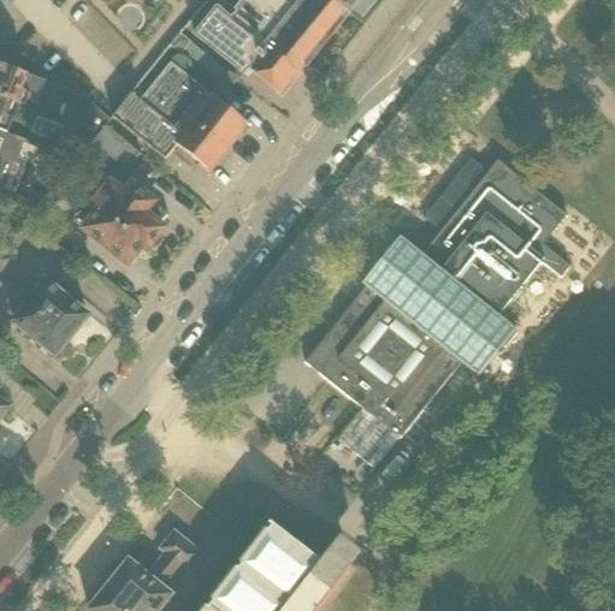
[(247,75),(253,69),(281,92),(283,89),(279,87),(285,78),(290,81),(293,78),(288,75),(295,66),(300,70),(349,10),(337,0),(241,0),(235,7),(226,0),(219,0),(217,4),(216,3),(193,31),(194,33),(194,35),(196,34),(238,67),(238,70),(241,70),(247,75)]
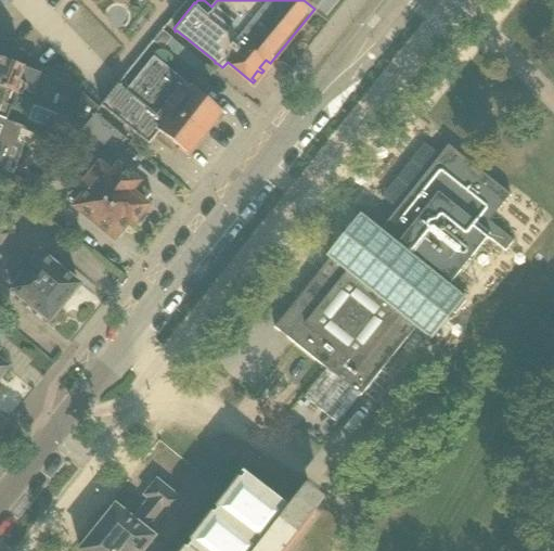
[(304,0),(314,9),(321,0),(304,0)]
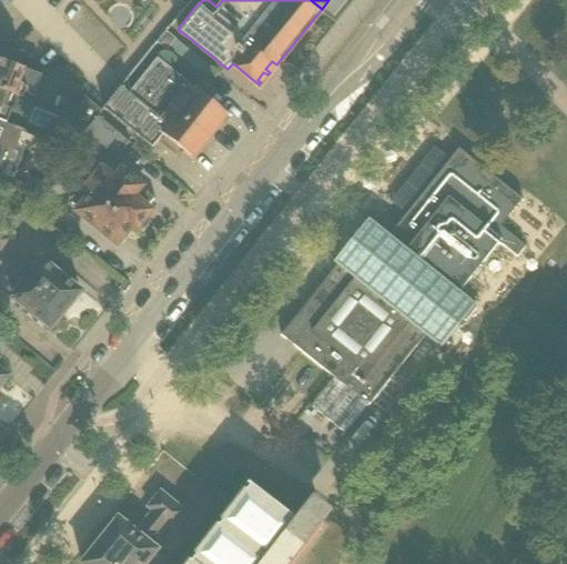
[(211,64),(165,29),(157,40),(166,47),(168,44),(204,73),(211,64)]
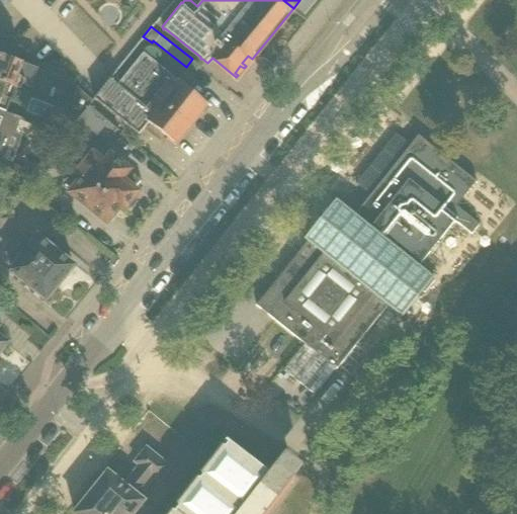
[(0,77),(11,82),(10,83),(14,84),(30,90),(38,66),(40,61),(20,53),(23,45),(0,35),(0,77)]
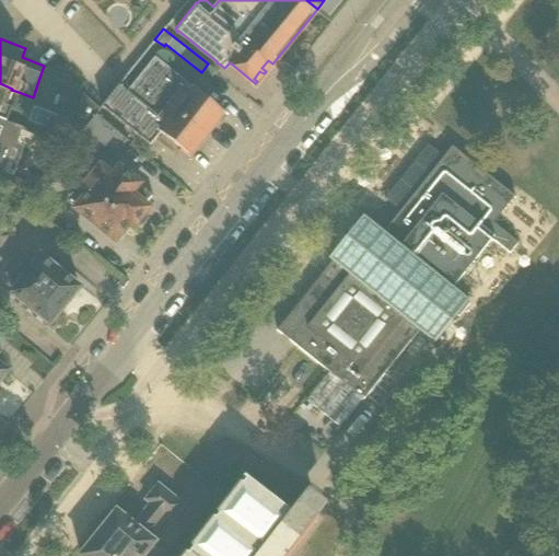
[(176,147),(188,157),(225,111),(155,55),(127,89),(119,82),(101,106),(148,141),(158,129),(178,146),(176,147)]
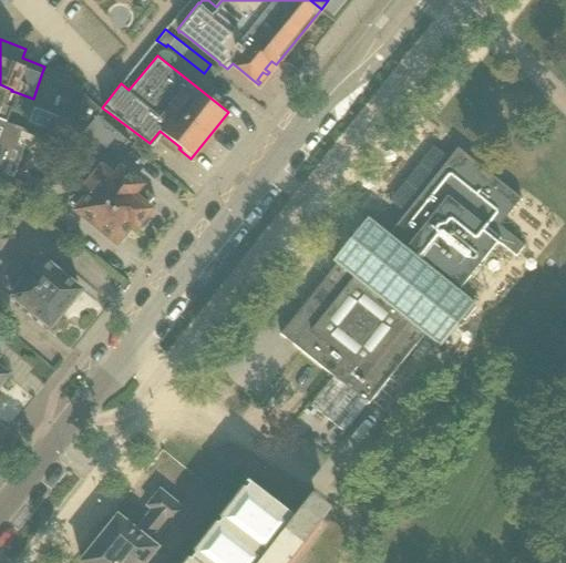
[(7,119),(11,105),(16,92),(11,91),(12,90),(0,84),(0,118),(6,120),(7,119)]
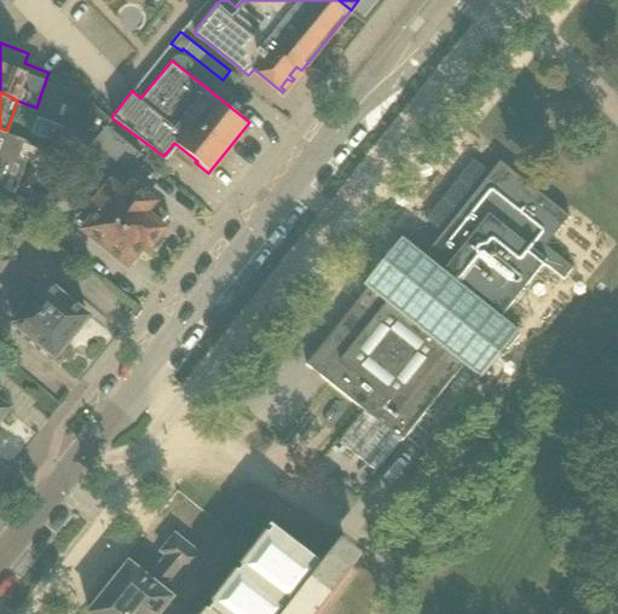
[(111,117),(90,99),(81,125),(98,132),(105,125),(111,117)]
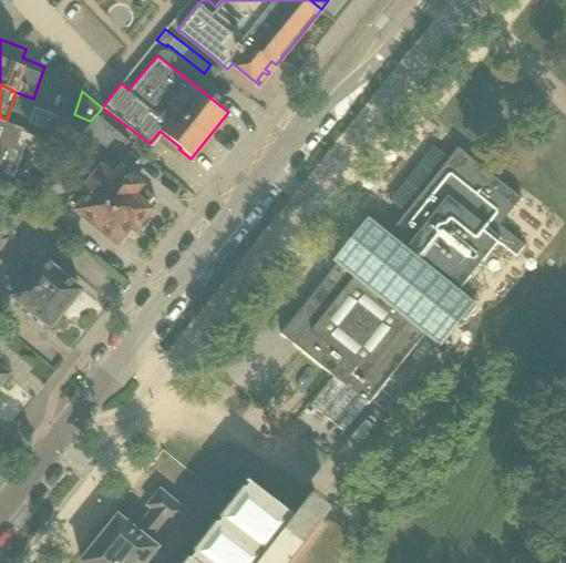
[(70,145),(81,153),(84,151),(86,150),(89,149),(92,147),(95,146),(98,146),(100,146),(104,146),(109,146),(113,147),(115,149),(119,151),(127,140),(96,114),(90,121),(79,134),(71,144),(70,145)]
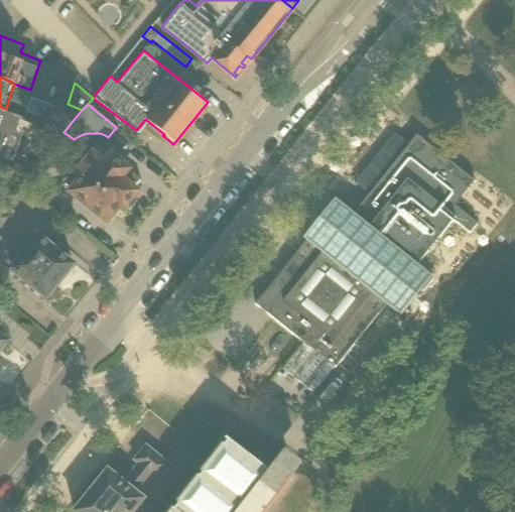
[(0,149),(15,111),(6,108),(5,109),(0,107),(0,149)]
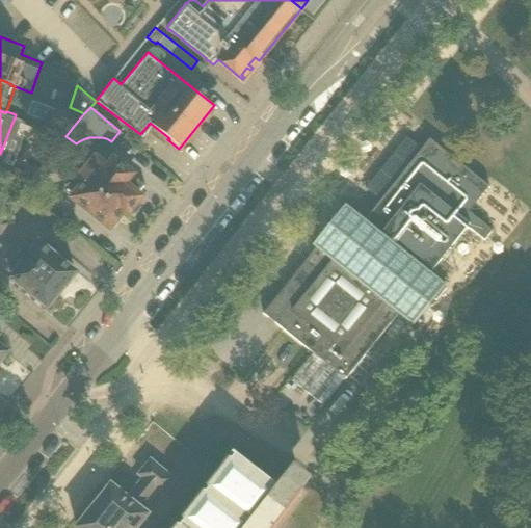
[(56,131),(67,135),(74,126),(59,121),(56,131)]
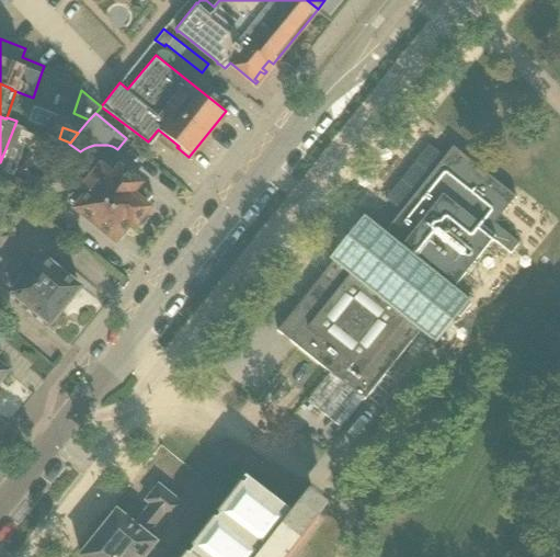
[(344,423),(363,398),(419,328),(434,340),(457,313),(459,314),(470,300),(453,286),(484,246),(492,236),(511,250),(518,240),(492,218),(515,192),(453,144),(415,191),(385,229),(364,213),(329,256),(332,259),(285,318),(277,328),(295,342),(328,371),(309,395),(344,423)]
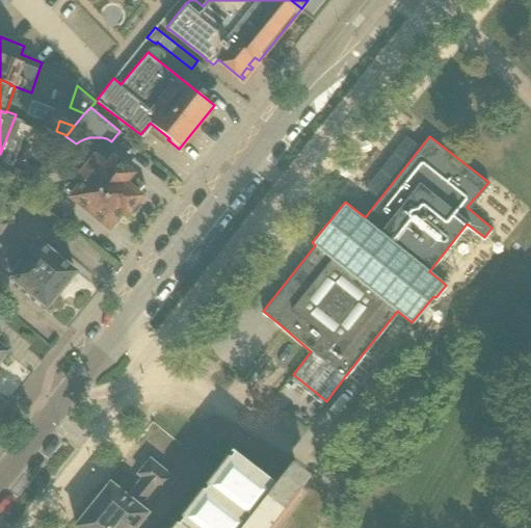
[(138,199),(140,195),(137,192),(144,182),(114,157),(108,165),(95,156),(80,175),(77,172),(70,174),(64,182),(63,189),(109,226),(122,210),(126,213),(129,210),(130,211),(135,210),(140,204),(139,200),(138,199)]
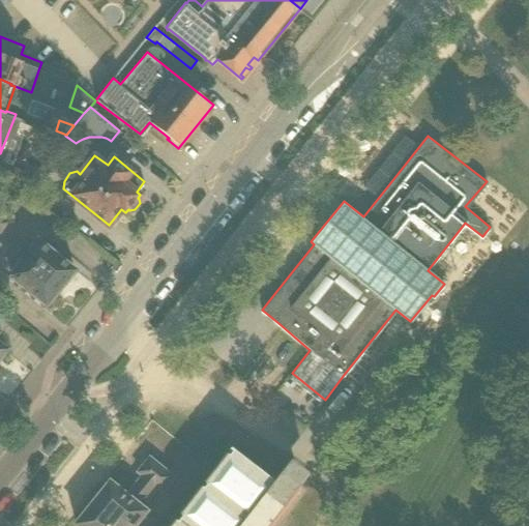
[(13,165),(11,171),(27,183),(32,177),(27,174),(28,170),(13,165)]
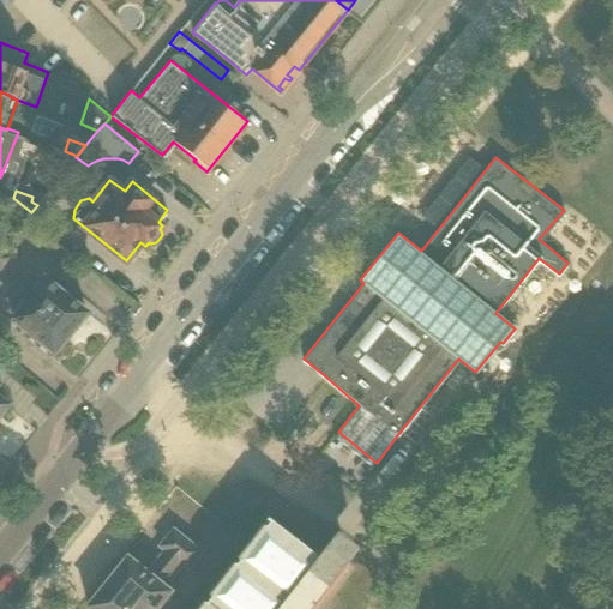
[(62,289),(65,287),(48,273),(12,318),(54,351),(86,312),(74,302),(76,300),(62,289)]
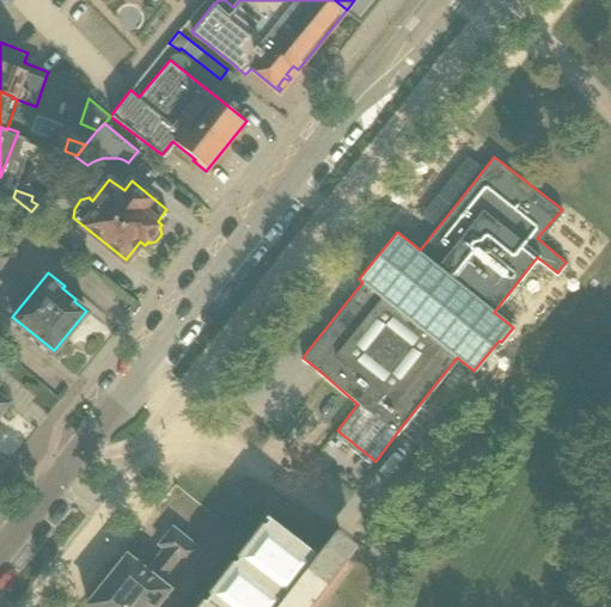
[(128,482),(136,489),(152,470),(145,464),(128,482)]
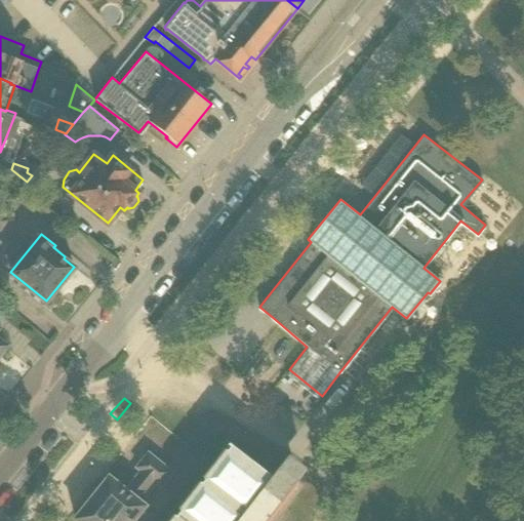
[(268,520),(298,482),(296,481),(306,469),(289,456),(273,477),(230,443),(196,487),(174,514),(168,520),(268,520)]
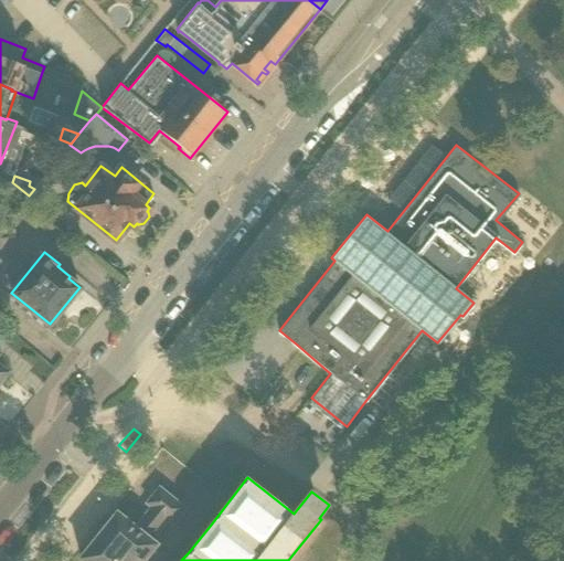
[(117,511),(106,526),(81,558),(85,560),(141,560),(156,542),(150,538),(167,517),(172,521),(184,506),(159,485),(147,501),(151,505),(135,526),(117,511)]
